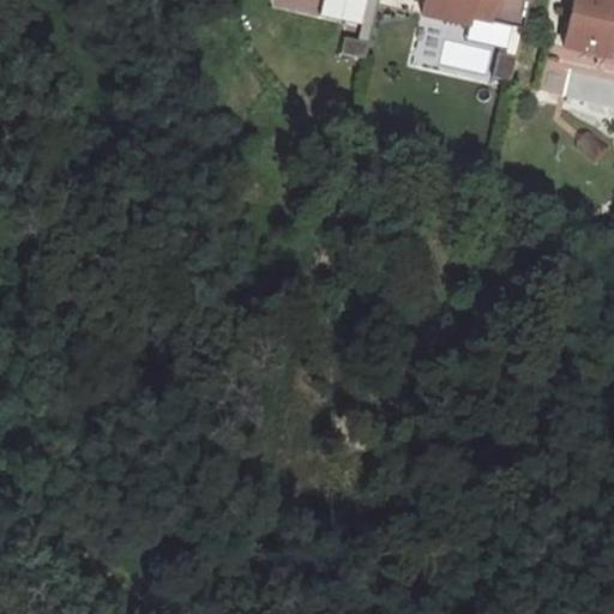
[(379,0),(368,0),(360,40),(371,42),(379,0)]
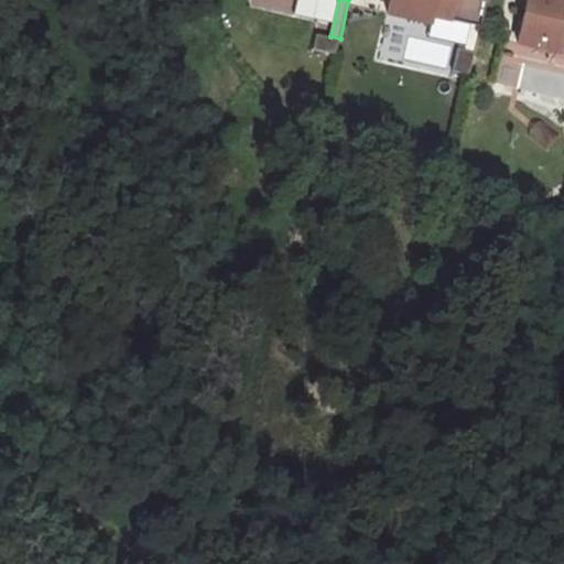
[(487,0),(391,0),(389,13),(431,22),(433,15),(472,24),(481,26),(487,0)]
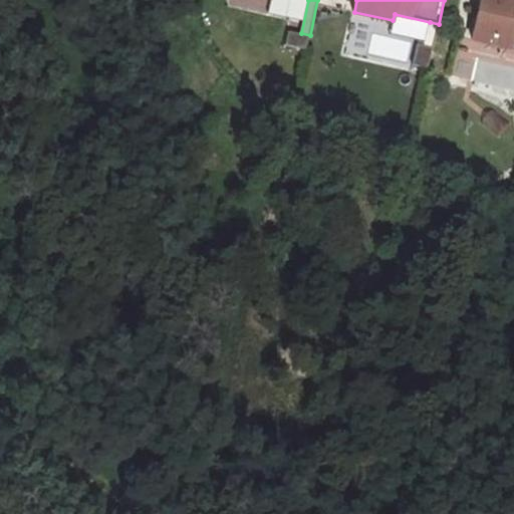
[(513,0),(481,0),(473,38),(512,47),(513,41),(513,40),(513,0)]
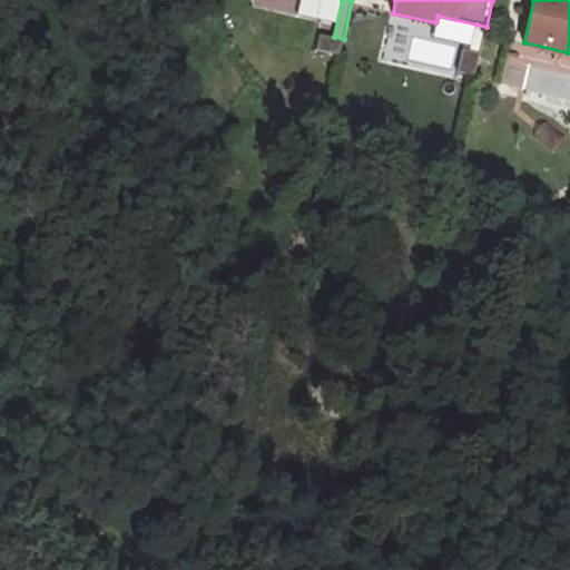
[(487,27),(477,25),(471,50),(480,52),(487,27)]
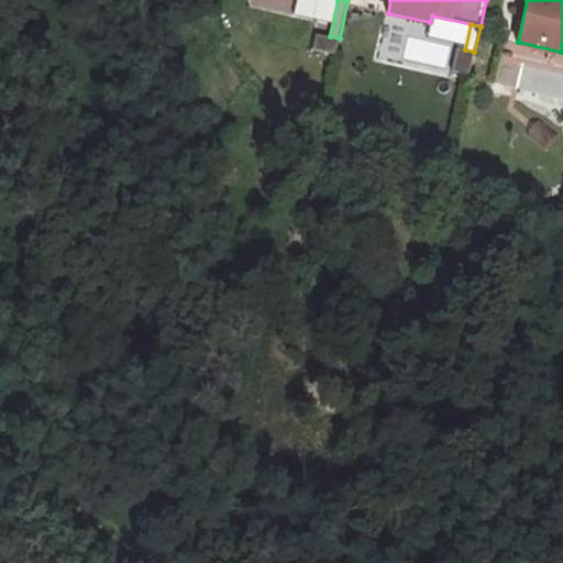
[(330,36),(317,33),(313,48),(335,54),(340,39),(330,36)]
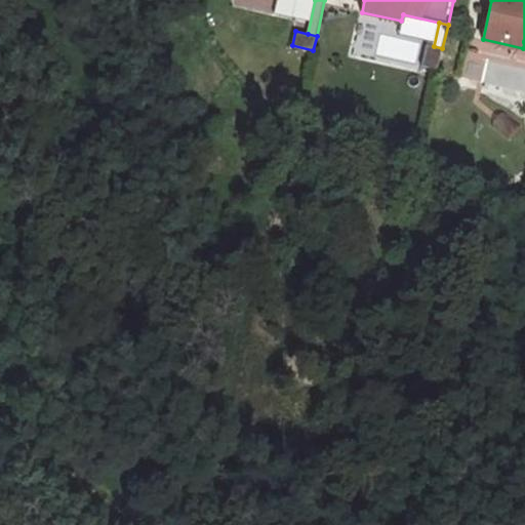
[(434,46),(427,45),(421,66),(437,70),(442,48),(434,46)]
